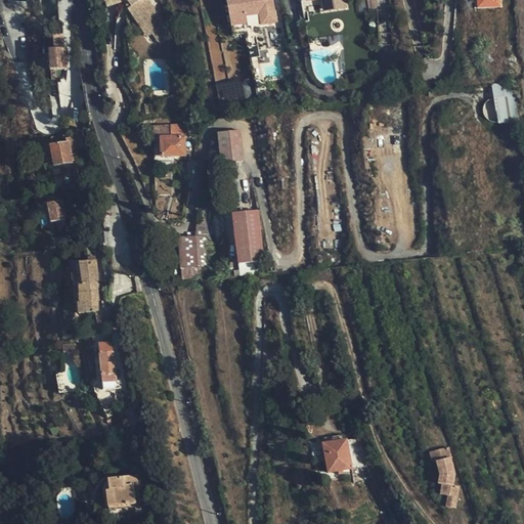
[(127,11),(133,20),(137,16),(149,35),(159,28),(139,0),(103,0),(106,8),(127,1),(131,8),(127,11)]
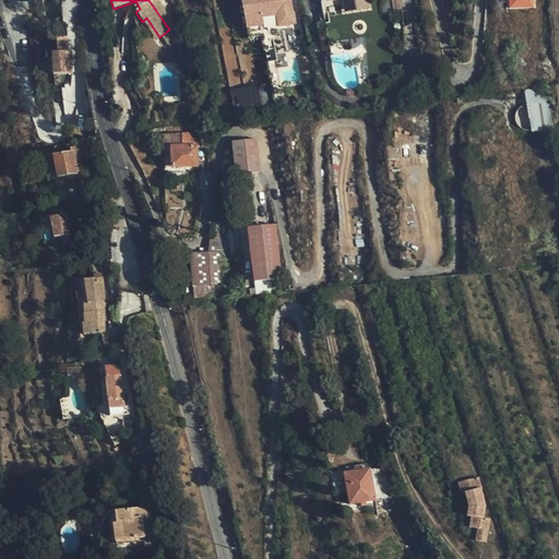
[(240,0),(247,30),(265,25),(264,19),(276,16),(278,27),(298,24),(293,0),(240,0)]
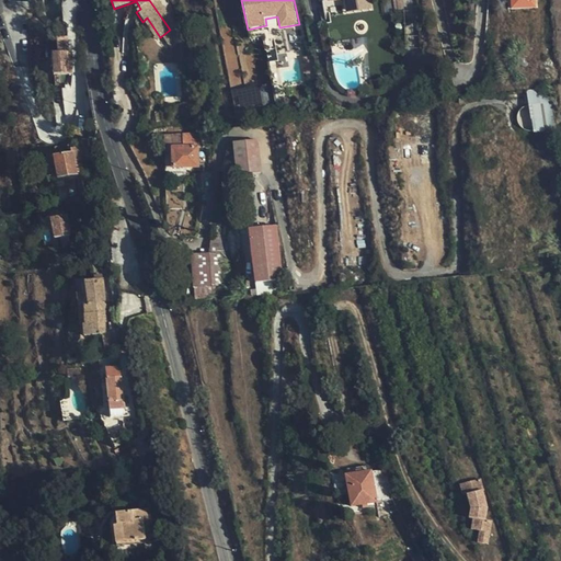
[(147,18),(142,22),(156,39),(160,37),(147,18)]
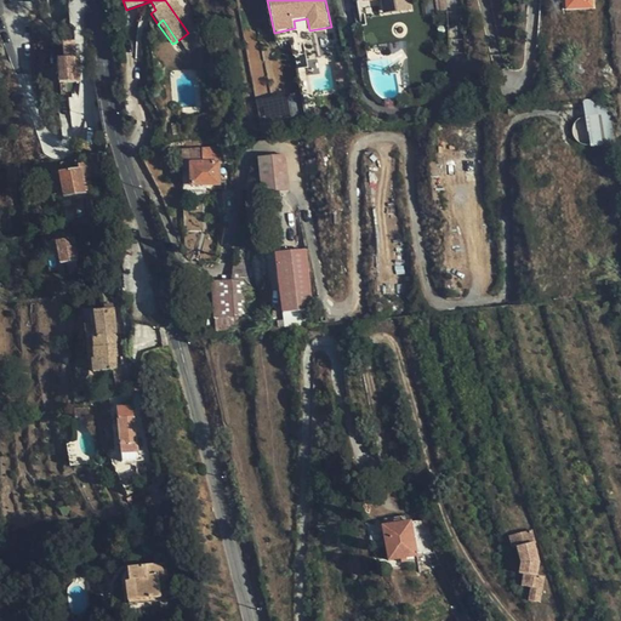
[(75,77),(74,66),(73,46),(62,46),(63,60),(57,61),(60,86),(73,85),(73,78),(75,77)]
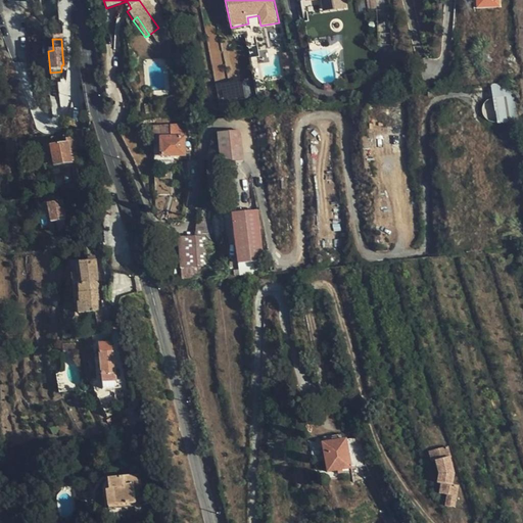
[(286,65),(287,74),(296,73),(295,64),(286,65)]
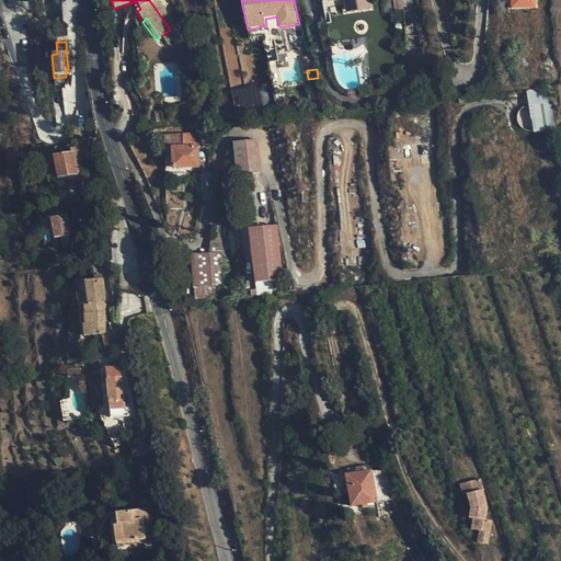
[(165,138),(167,150),(173,150),(173,168),(198,167),(197,148),(204,148),(203,137),(165,138)]
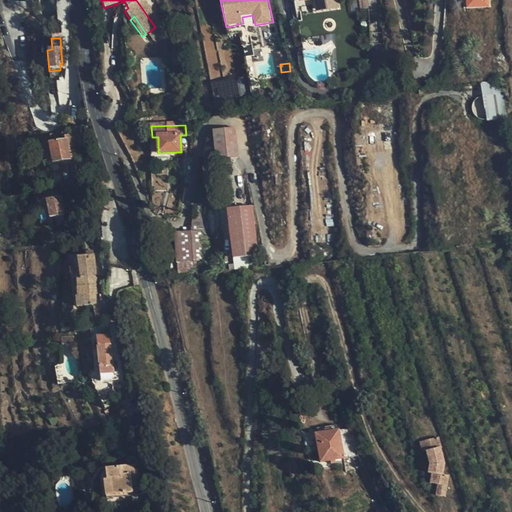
[(239,161),(236,130),(213,131),(215,163),(239,161)]
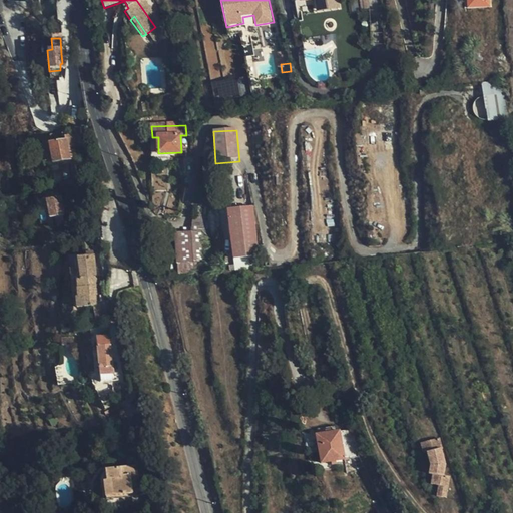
[(72,161),(69,150),(76,149),(75,141),(61,143),(59,134),(51,135),(52,145),(50,146),(54,164),(72,161)]
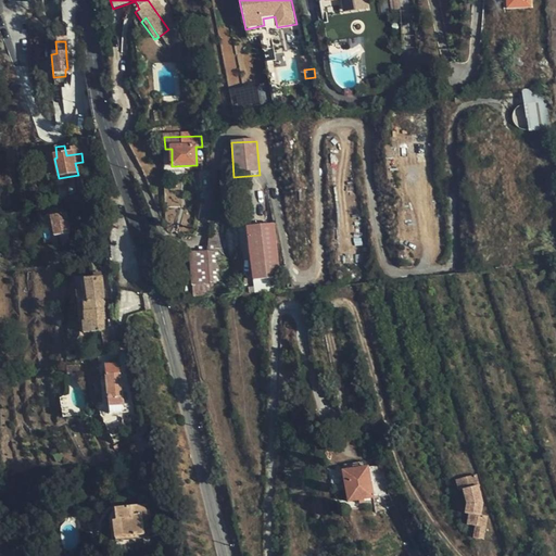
[(68,235),(65,216),(49,217),(52,238),(68,235)]
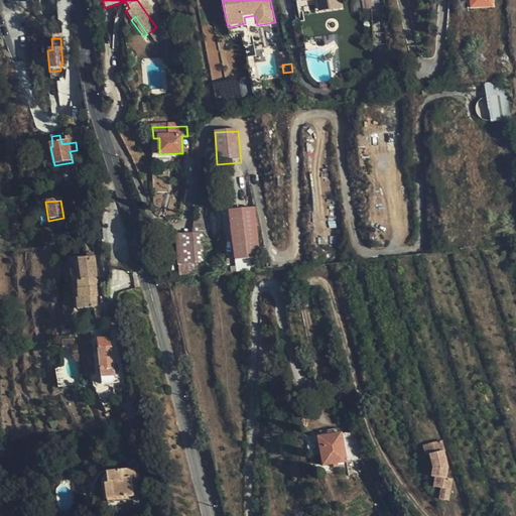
[(229,255),(255,252),(250,202),(224,204),(229,255)]
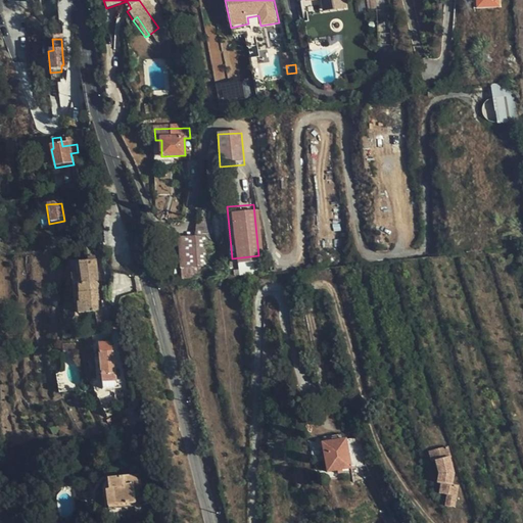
[(211,225),(198,224),(197,227),(196,240),(212,239),(211,225)]
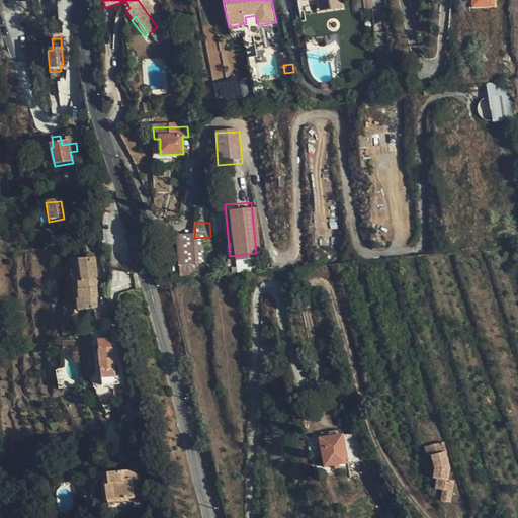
[(214,277),(210,237),(194,238),(177,239),(183,280),(214,277)]
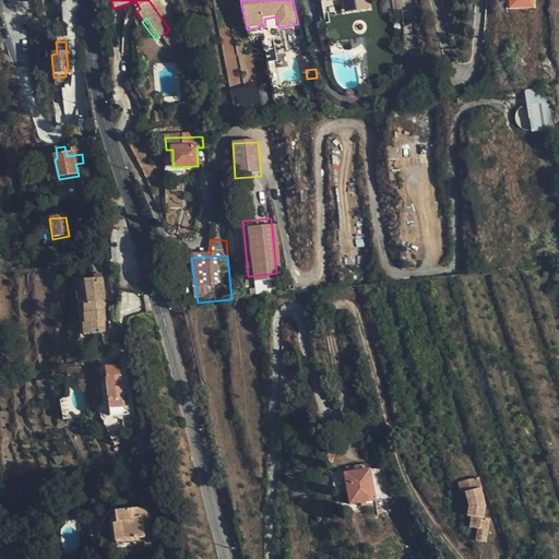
[(83,306),(84,325),(82,325),(83,336),(87,337),(100,335),(103,353),(114,351),(111,335),(105,335),(104,323),(105,323),(100,277),(85,278),(87,306),(83,306)]
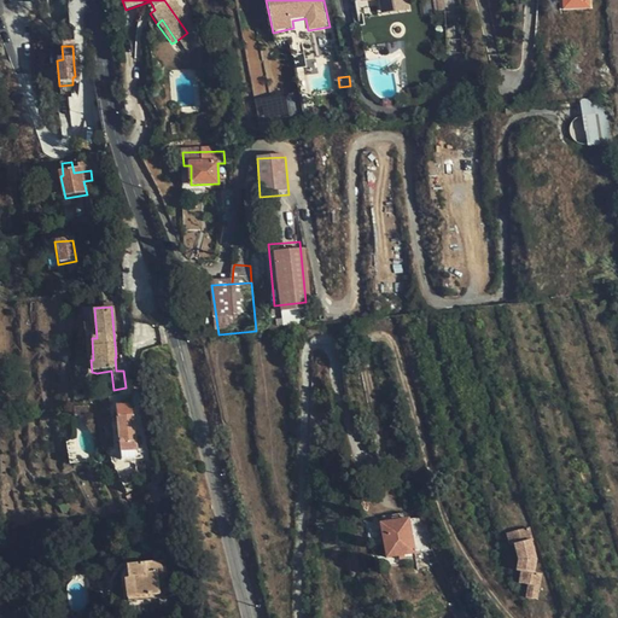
[(135,453),(132,407),(116,408),(120,454),(135,453)]
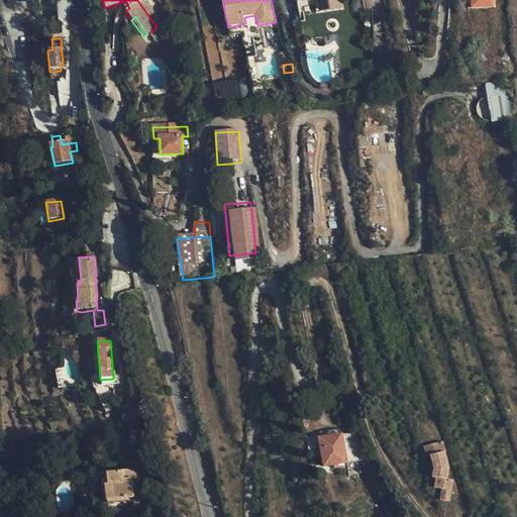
[(357,462),(353,433),(317,437),(321,468),(357,462)]
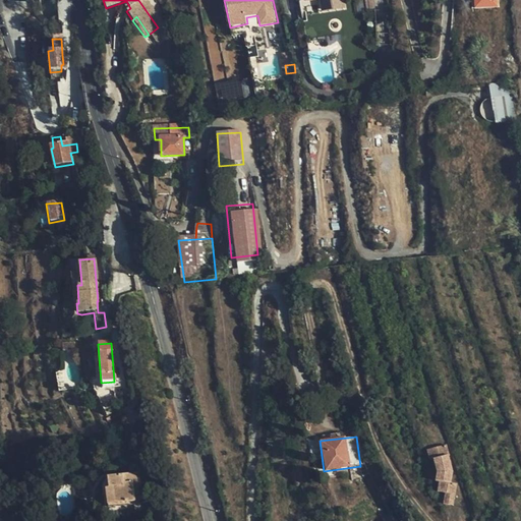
[(449,456),(446,445),(426,451),(429,460),(433,459),(436,470),(433,479),(439,480),(437,490),(445,491),(443,504),(453,505),(457,483),(450,482),(452,471),(448,456),(449,456)]
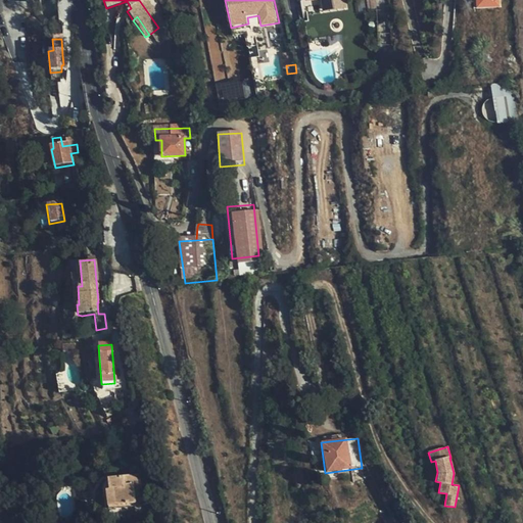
[(140,476),(132,477),(132,482),(135,497),(140,496),(139,491),(142,490),(140,476)]
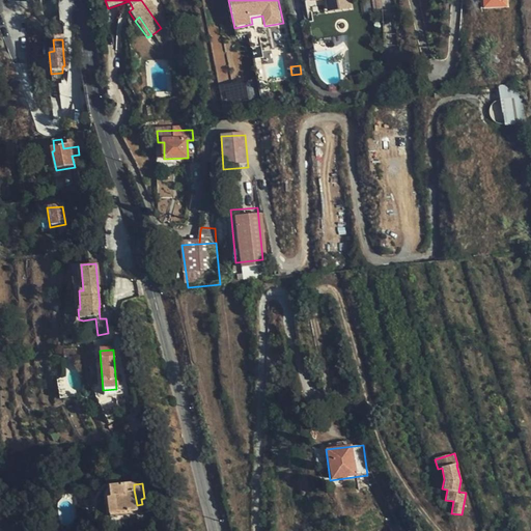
[(115,516),(138,512),(137,505),(134,490),(134,484),(111,488),(112,498),(115,516)]
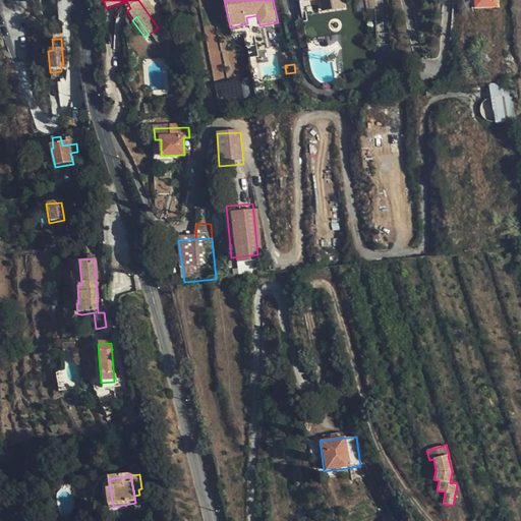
[(110,488),(106,489),(109,511),(136,507),(135,503),(113,507),(110,488)]
